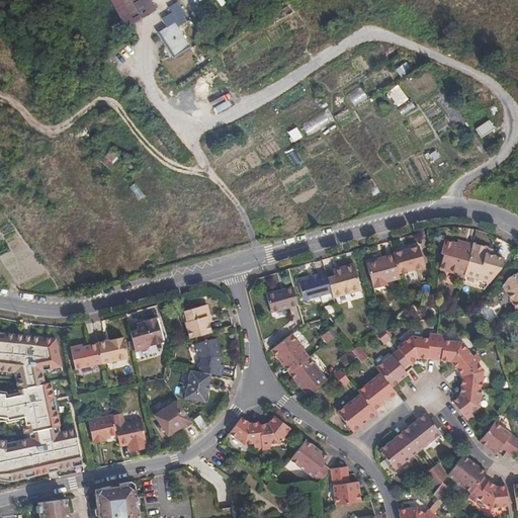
[(104,0),(120,26),(126,23),(152,8),(147,0),(104,0)]
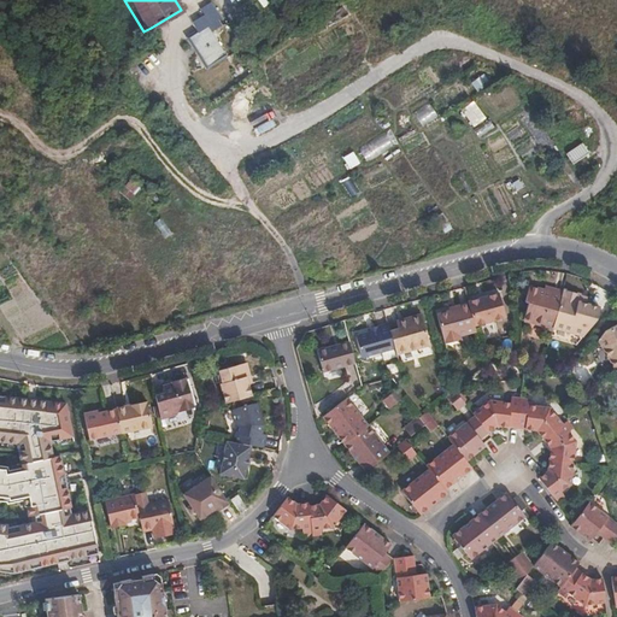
[(216,23),(201,1),(194,7),(197,9),(193,12),(194,13),(207,29),(216,23)]
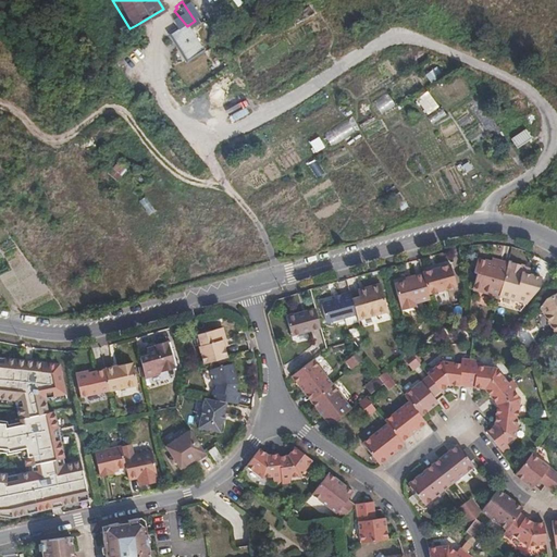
[(199,46),(189,31),(187,26),(175,12),(173,16),(168,20),(170,24),(166,34),(184,59),(199,46)]
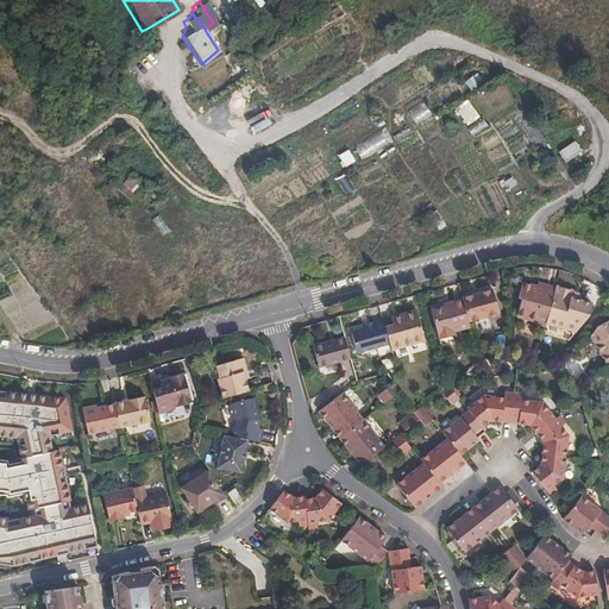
[(137,66),(132,69),(142,81),(146,76),(137,66)]
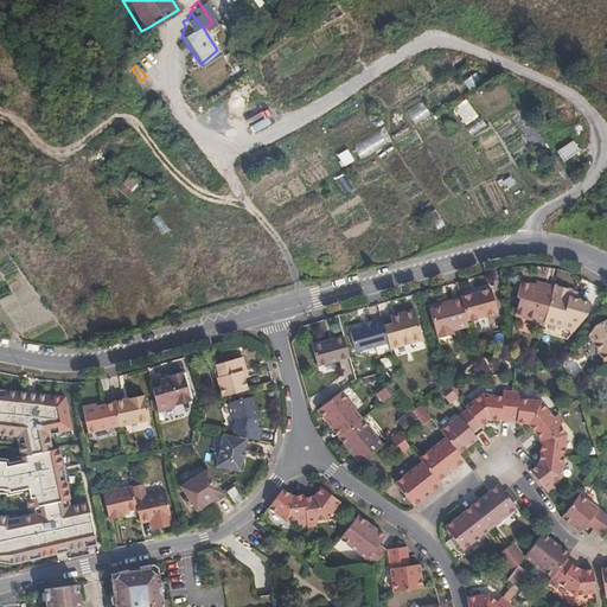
[(477,71),(461,81),(467,90),(481,81),(477,71)]
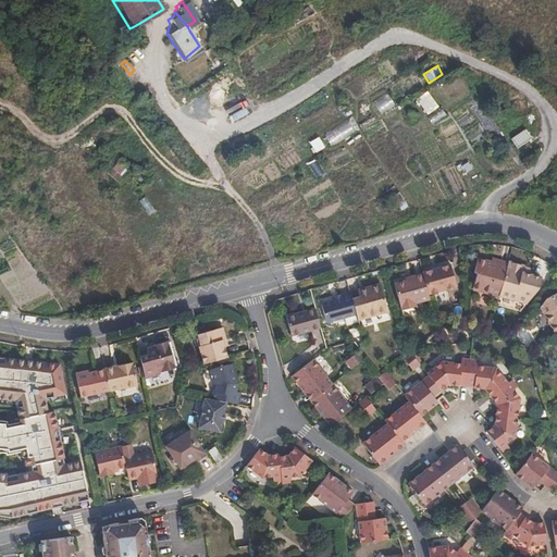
[(425,114),(437,107),(426,90),(415,99),(425,114)]
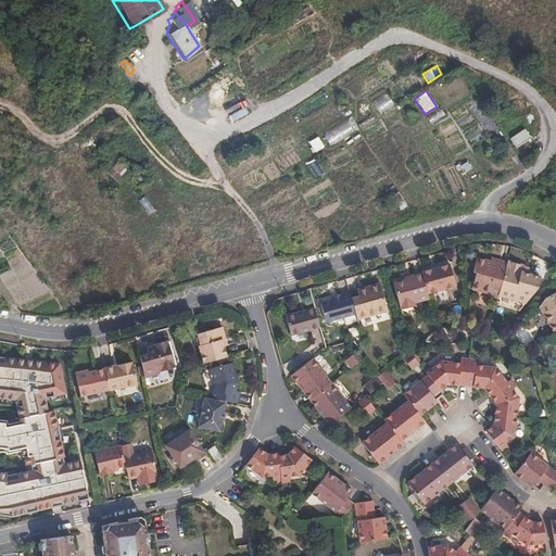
[(386,91),(371,101),(380,115),(394,105),(386,91)]
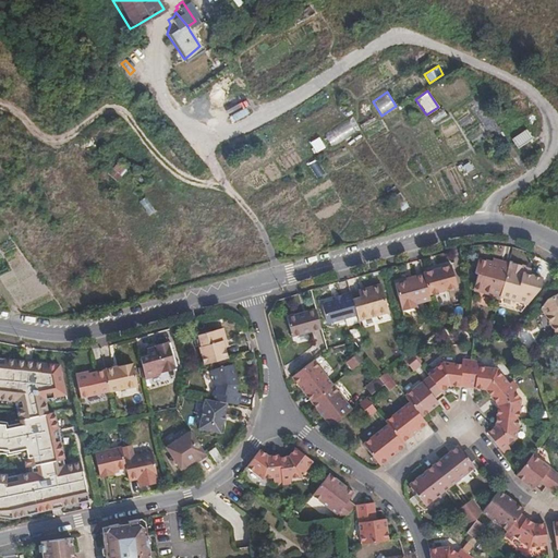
[(234,121),(250,113),(246,107),(231,114),(234,121)]
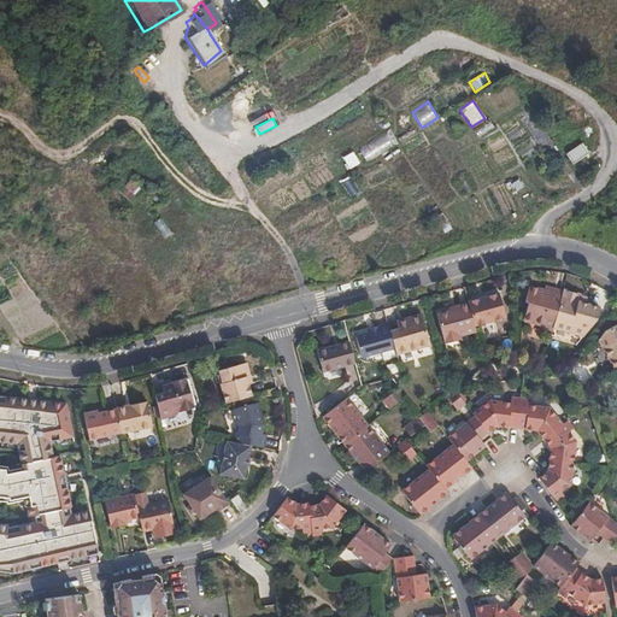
[(477,137),(494,128),(491,121),(474,130),(477,137)]
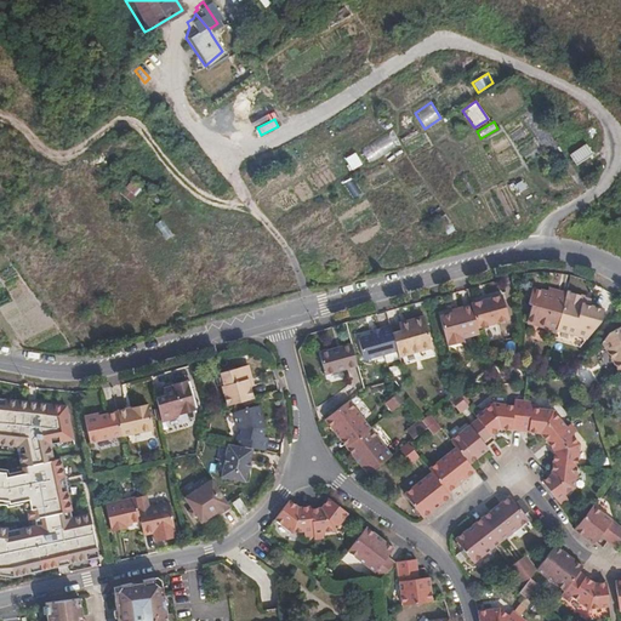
[(369,164),(396,147),(387,134),(360,151),(369,164)]
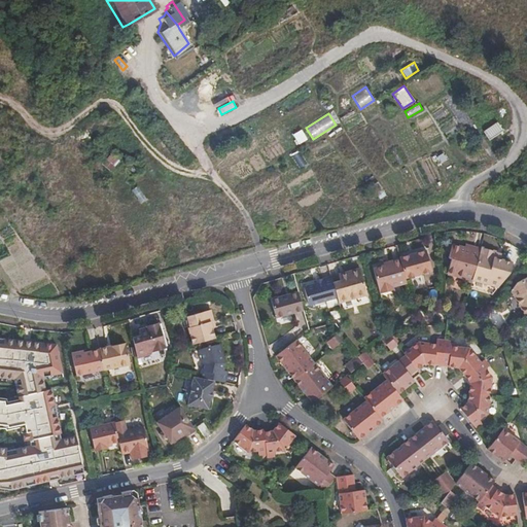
[(496,120),(482,131),(488,140),(502,131),(496,120)]
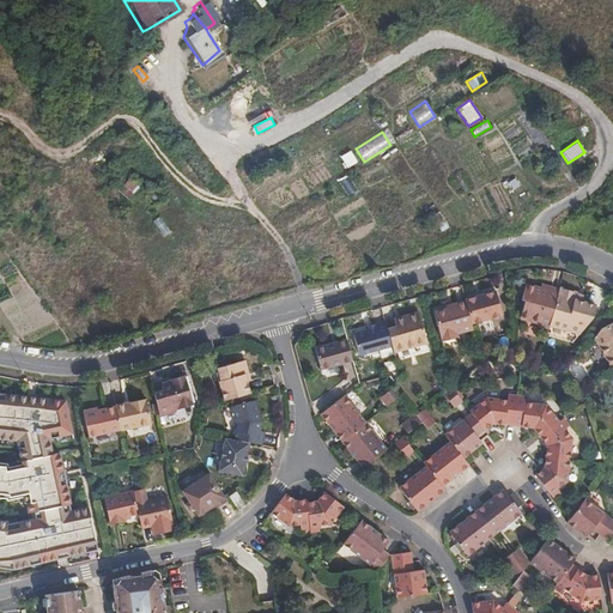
[(350,150),(339,156),(346,168),(357,162),(350,150)]
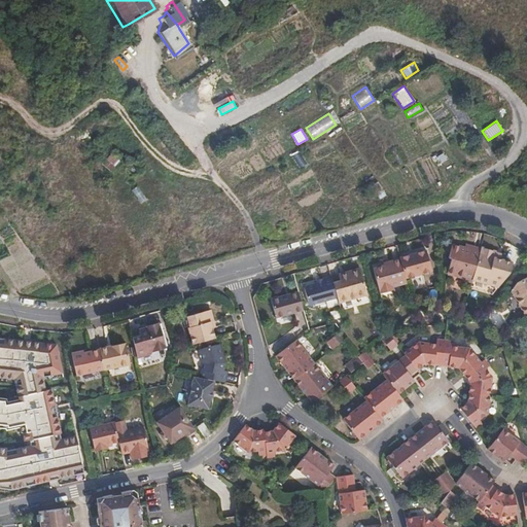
[(442,152),(434,159),(438,165),(447,159),(442,152)]
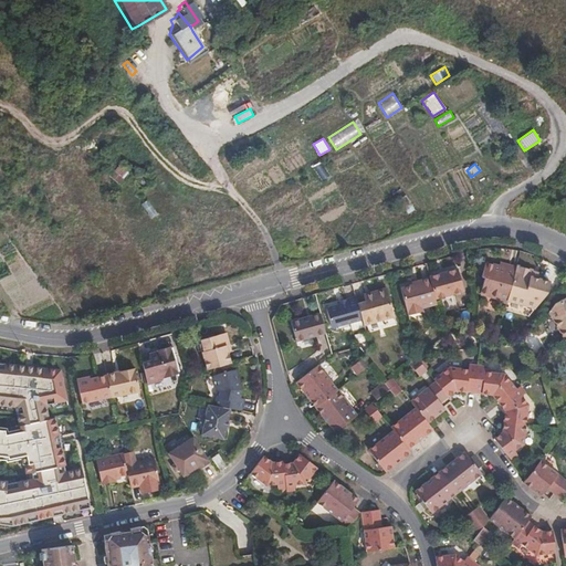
[(150,199),(143,202),(149,218),(156,215),(150,199)]
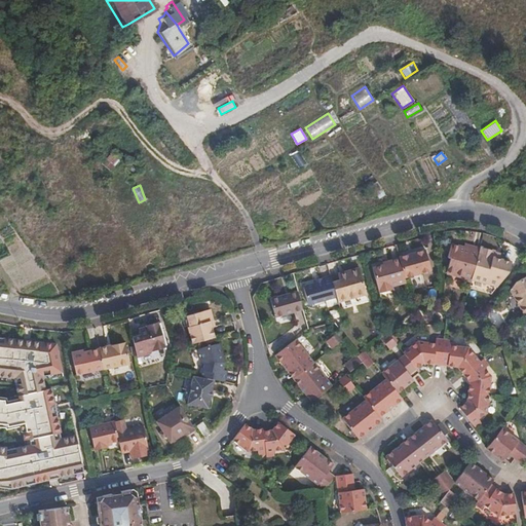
[(466,249),(451,243),(448,258),(451,259),(447,272),(462,277),(461,280),(471,283),(471,282),(480,249),(473,247),(472,250),(466,249)]
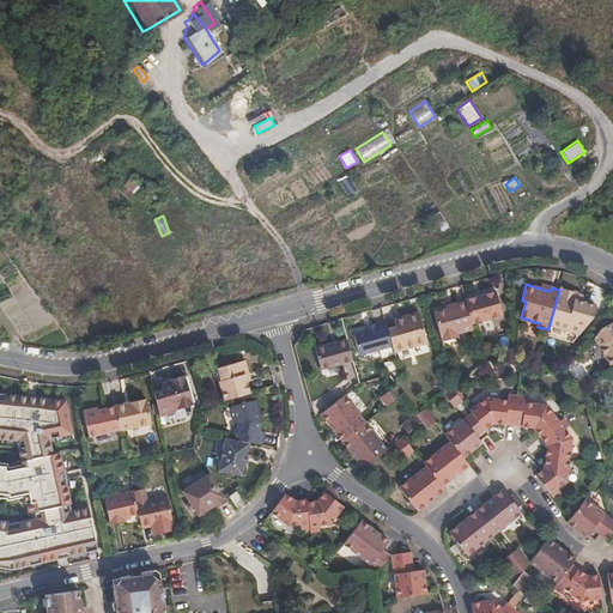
[(559,290),(548,328),(580,335),(595,317),(596,307),(582,303),(575,301),(577,293),(559,289),(559,290)]
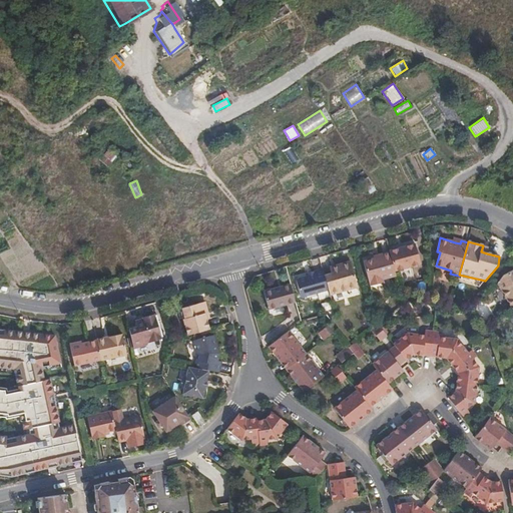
[(421,266),(415,244),(407,246),(408,249),(402,251),(401,248),(389,251),(390,252),(395,273),(421,266)]
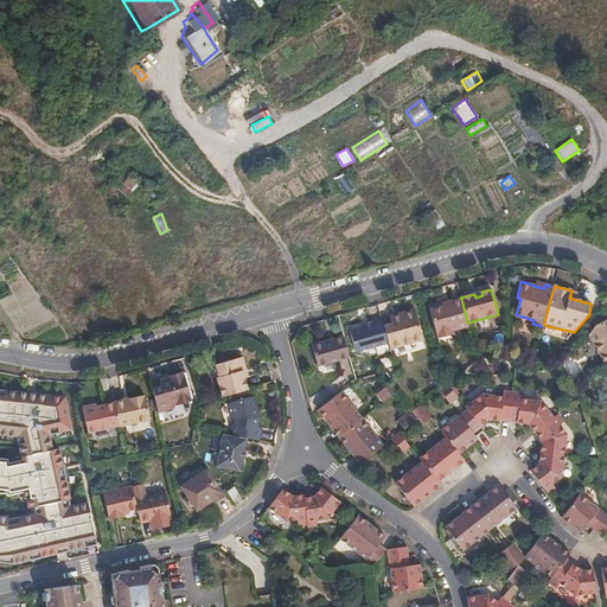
[(467,323),(461,299),(452,301),(452,304),(442,306),(429,310),(436,336),(468,326),(467,323)]
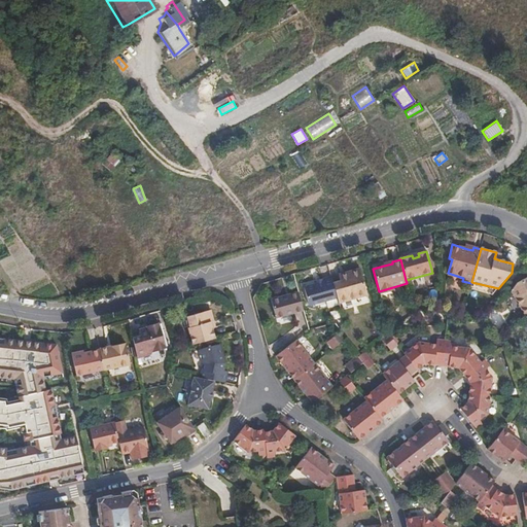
[(370,293),(362,267),(347,271),(348,274),(340,277),(341,280),(332,282),(337,297),(338,302),(370,293)]
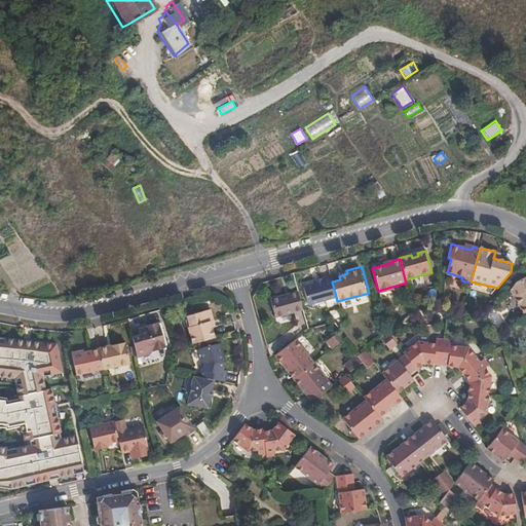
[(325,300),(336,297),(332,282),(331,276),(330,274),(323,277),(324,280),(313,283),(303,287),(308,304),(325,300)]
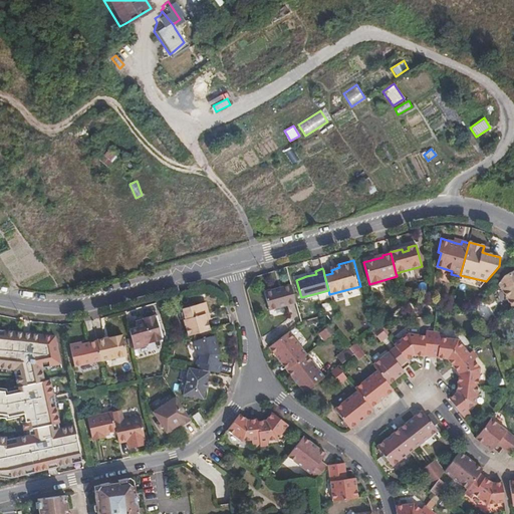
[(498,282),(513,307),(513,306),(513,270),(504,274),(502,277),(498,282)]
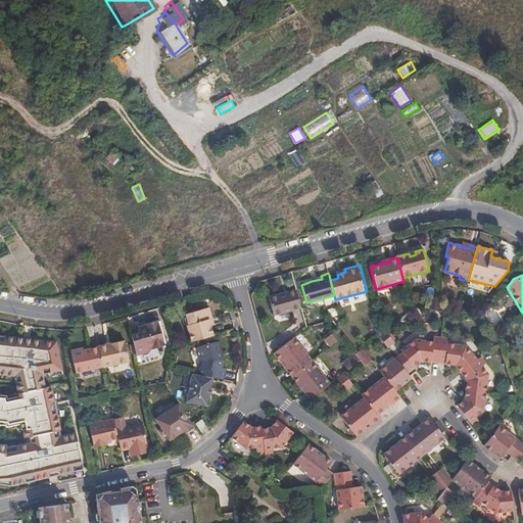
[(466,287),(476,290),(488,293),(494,286),(468,280),(468,281),(466,287)]
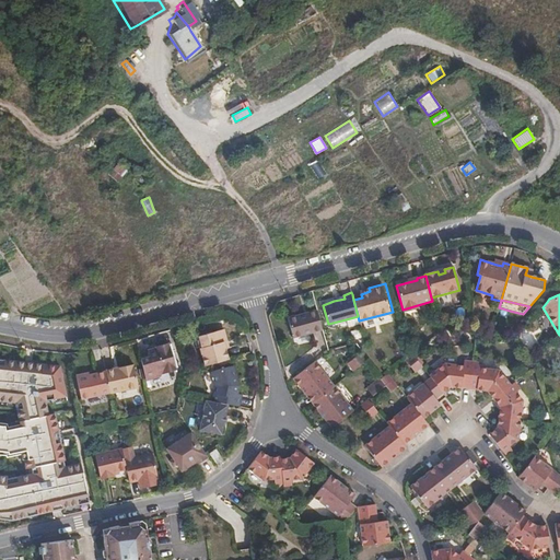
[(323,330),(316,310),(288,318),(293,339),(323,330)]
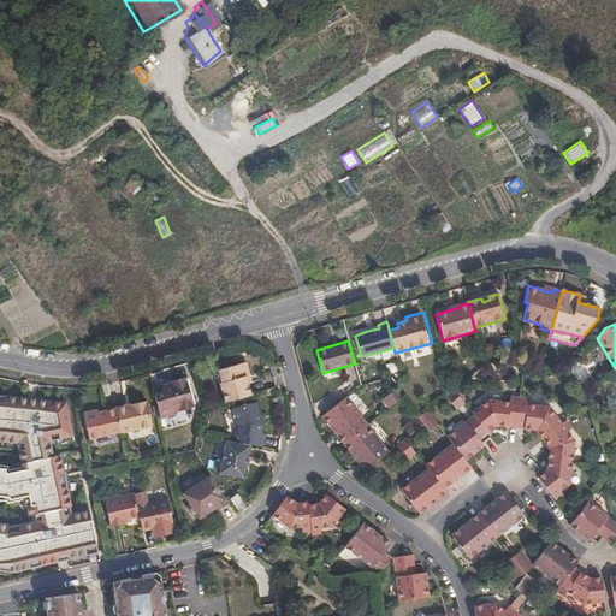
[(395,353),(394,348),(380,351),(384,360),(396,356),(395,353)]
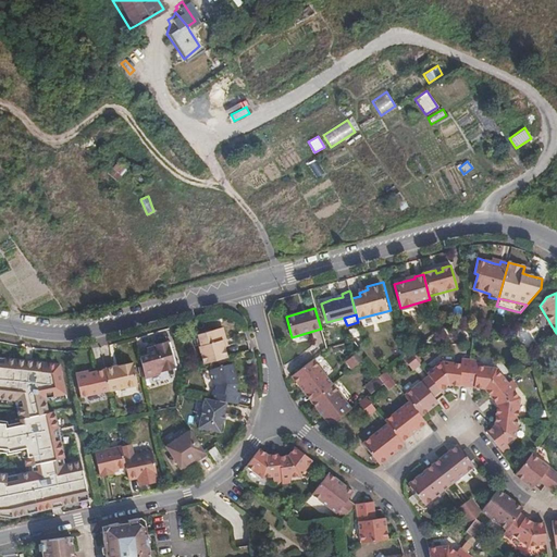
[(224,345),(221,336),(225,335),(223,327),(218,325),(205,329),(200,330),(197,331),(200,344),(198,345),(203,362),(226,356),(227,356),(224,345)]
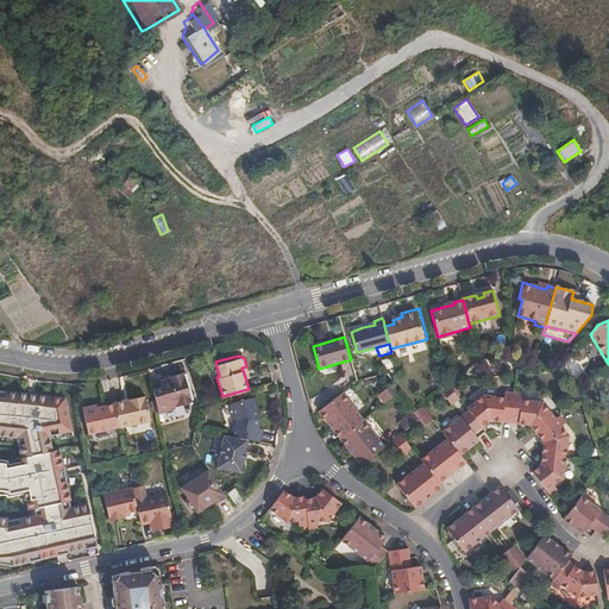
[(190,401),(184,375),(169,378),(170,385),(162,387),(152,388),(157,412),(167,409),(165,407),(170,406),(190,401)]
